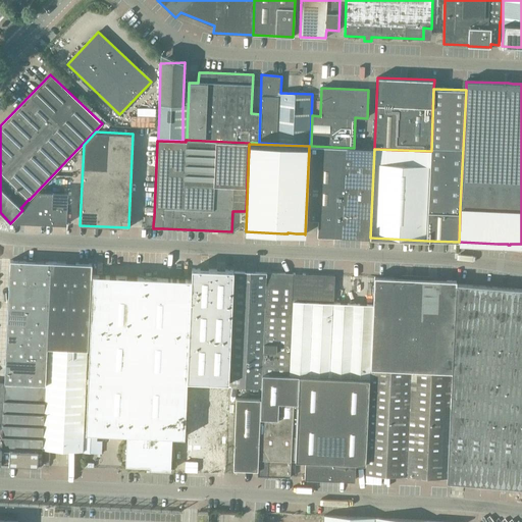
[(317,236),(370,238),(374,149),(310,146),(310,161),(307,219),(318,219),(317,236)]
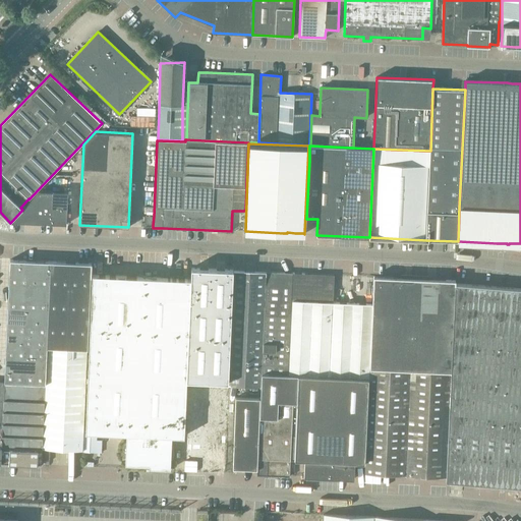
[(11,222),(65,224),(66,225),(68,192),(39,190),(39,191),(13,222),(11,222)]
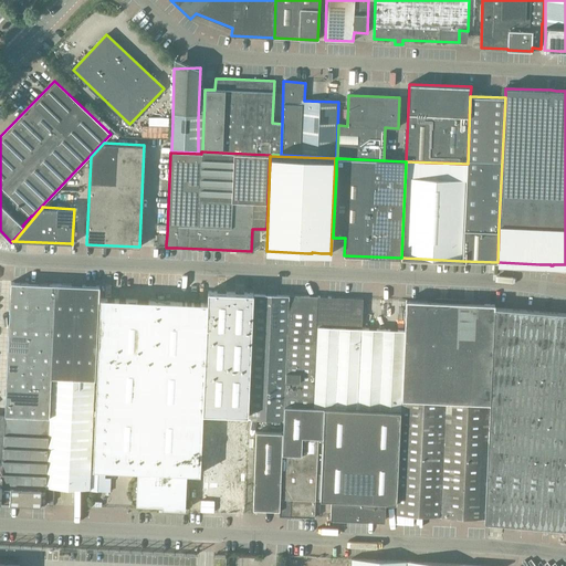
[(158,243),(166,244),(167,234),(158,234),(158,243)]
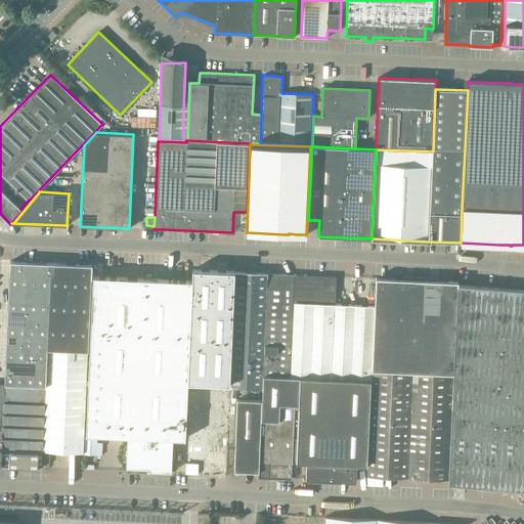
[(10,262),(5,384),(45,386),(47,349),(51,263),(10,262)]
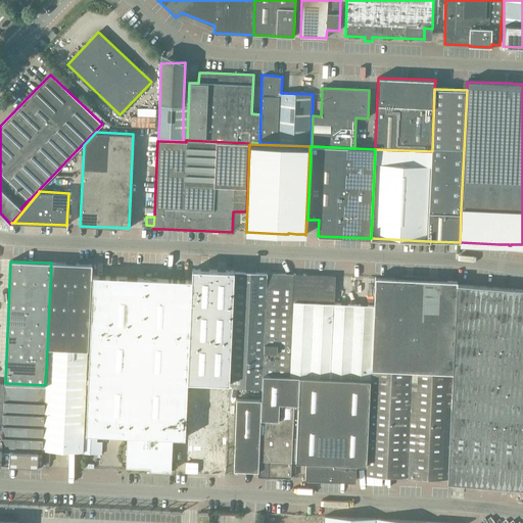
[(92,265),(51,263),(47,348),(88,350),(92,265)]
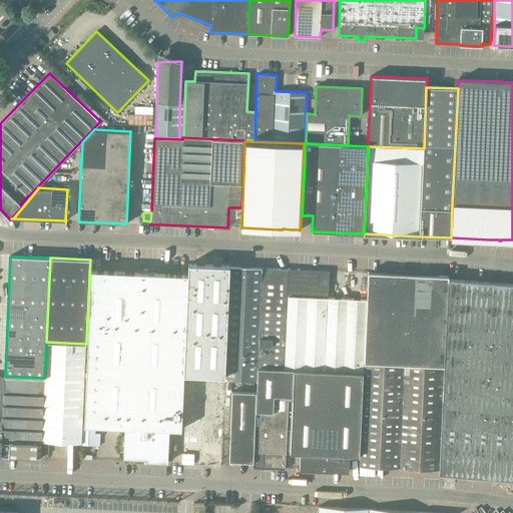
[(188,265),(188,275),(184,375),(225,377),(225,366),(230,267),(230,266),(229,266),(188,265)]
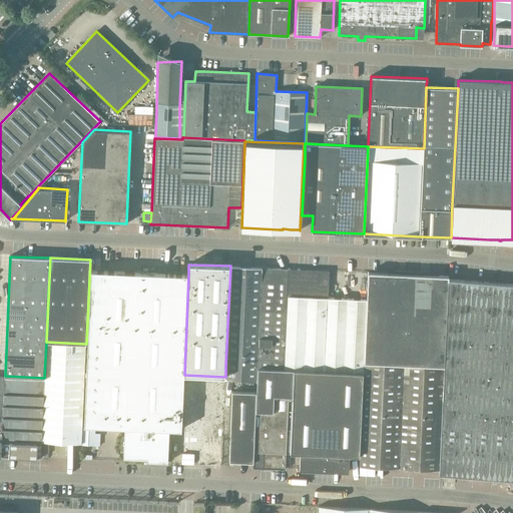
[(257,381),(258,367),(262,268),(230,267),(225,366),(225,377),(225,380),(232,380),(257,381)]
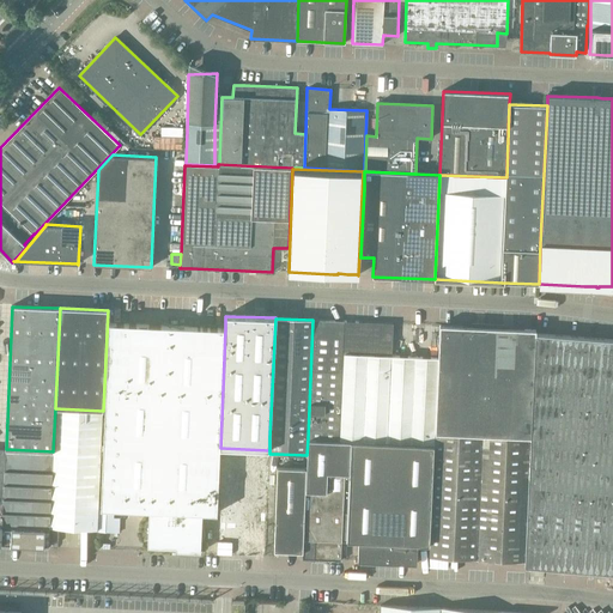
[(308,438),(339,441),(345,321),(313,320),(308,438)]
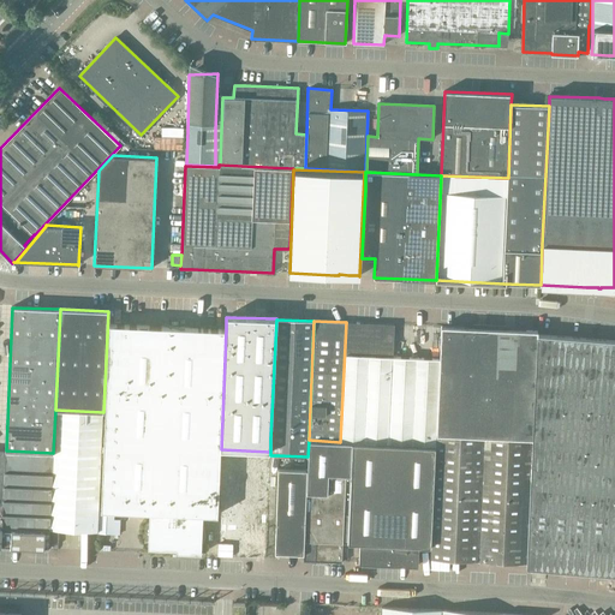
[(352,442),(436,446),(436,434),(440,359),(393,357),(395,324),(346,322),(340,442),(352,442)]
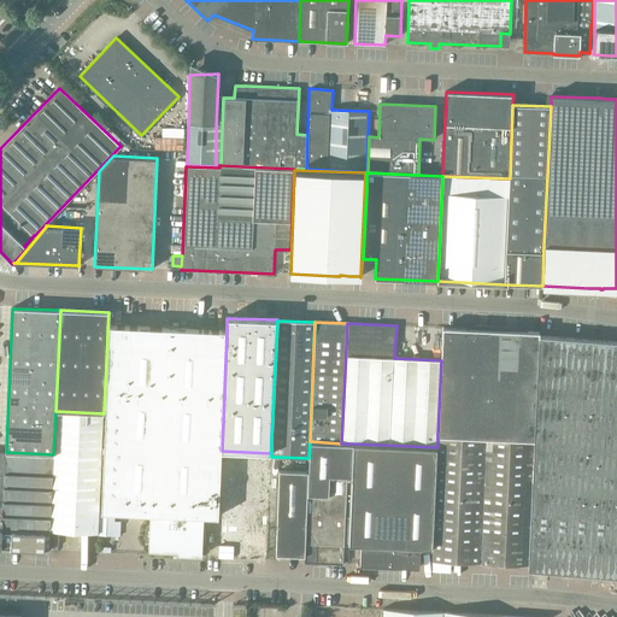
[(150,526),(148,526),(147,527),(147,528),(146,528),(146,529),(146,530),(146,532),(145,533),(145,534),(146,536),(146,538),(146,539),(146,540),(147,541),(150,541),(148,551),(172,552),(172,553),(177,553),(177,554),(201,556),(204,516),(218,517),(222,451),(227,330),(110,325),(101,512),(151,513),(150,526)]
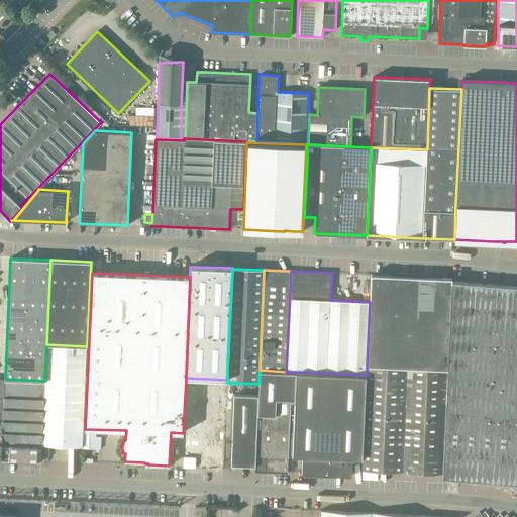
[(370,302),(367,365),(447,369),(451,282),(451,278),(372,275),(370,302)]
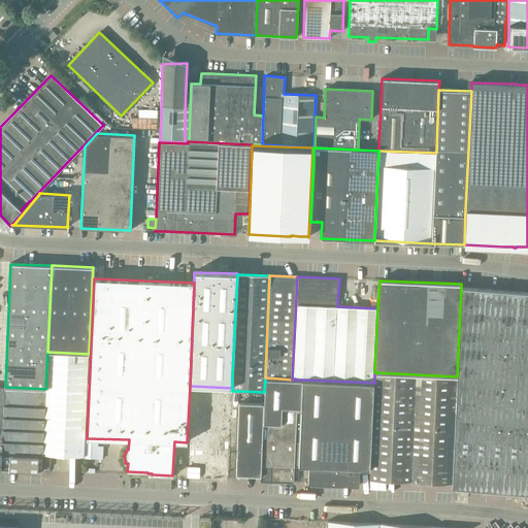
[(457,376),(453,484),(452,488),(527,493),(527,292),(461,288),(457,376)]
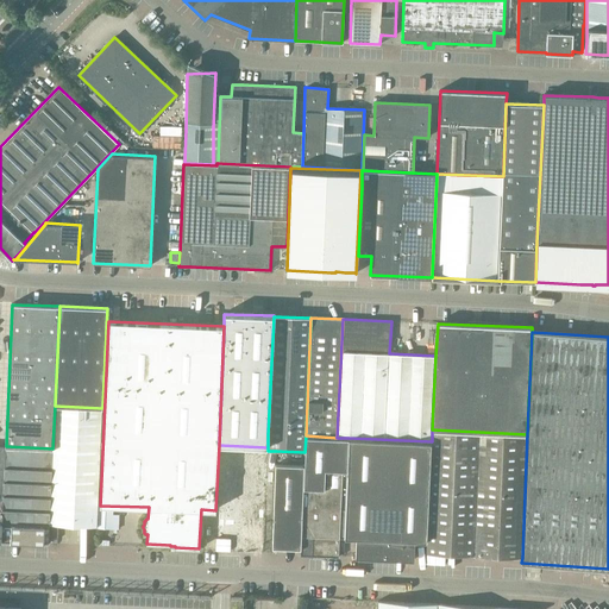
[(6,446),(1,541),(49,544),(50,525),(98,527),(102,408),(55,406),(52,449),(6,446)]
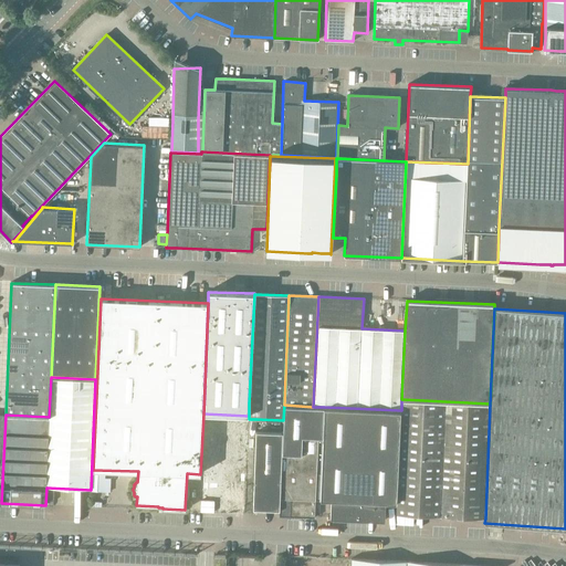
[(397,515),(485,519),(490,404),(401,399),(401,410),(397,503),(397,515)]
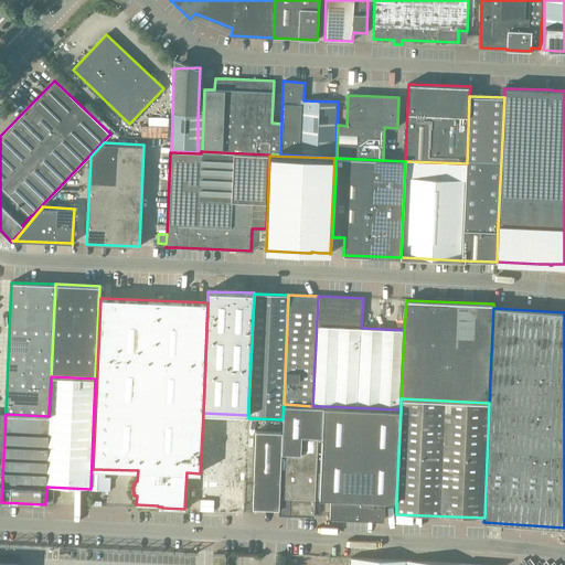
[(315,499),(319,499),(323,406),(312,406),(284,404),(283,419),(283,433),(279,510),(279,515),(315,518),(315,499)]
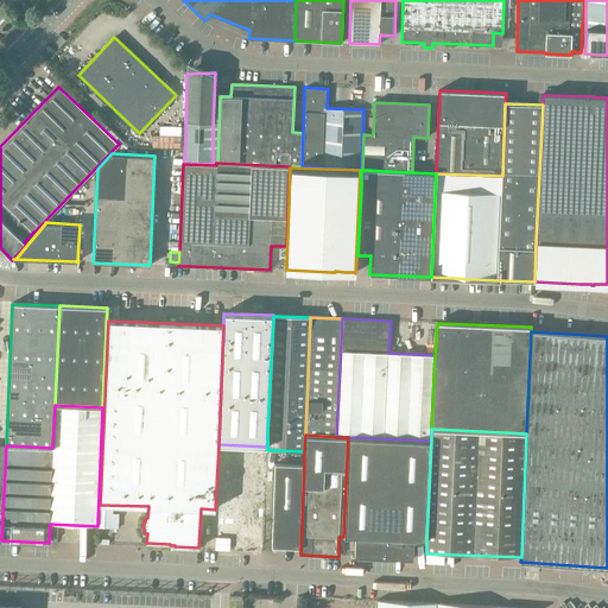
[(355,538),(355,557),(413,559),(415,540),(426,540),(431,441),(348,437),(343,537),(355,538)]
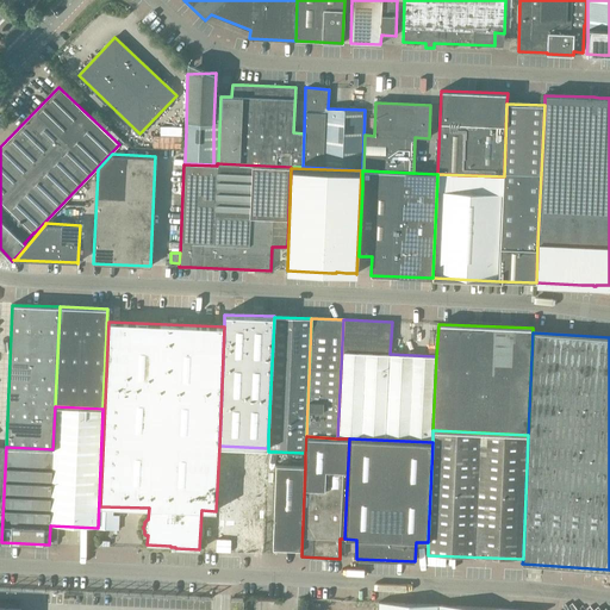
[(302,551),(305,467),(277,466),(273,549),(302,551)]
